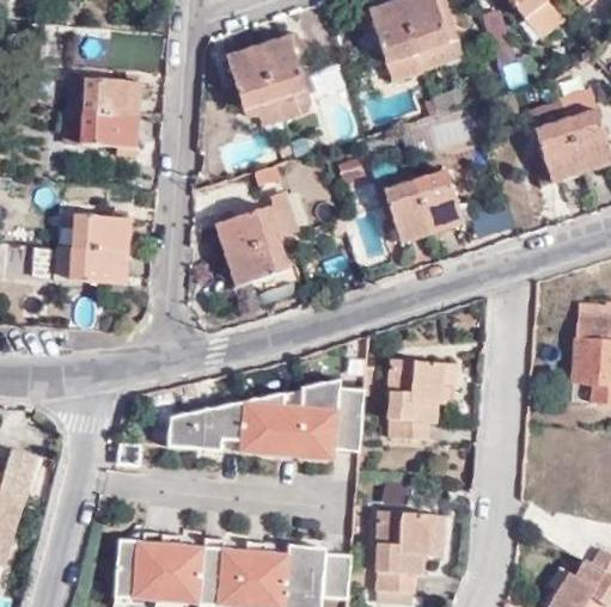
[(391,78),(422,68),(401,0),(397,0),(370,10),(370,12),(359,14),(365,36),(377,34),(391,78)]
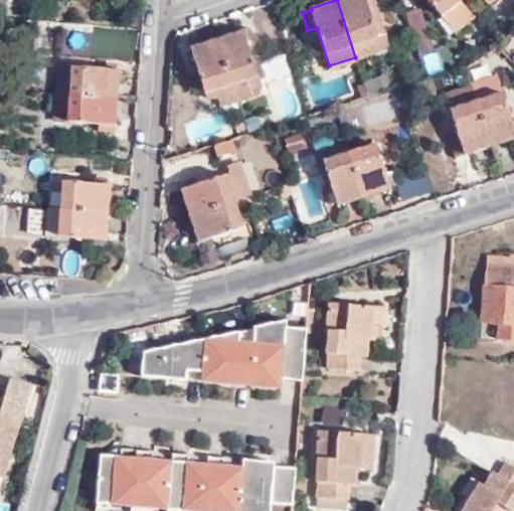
[(337,0),(355,57),(387,46),(371,0),(337,0)]
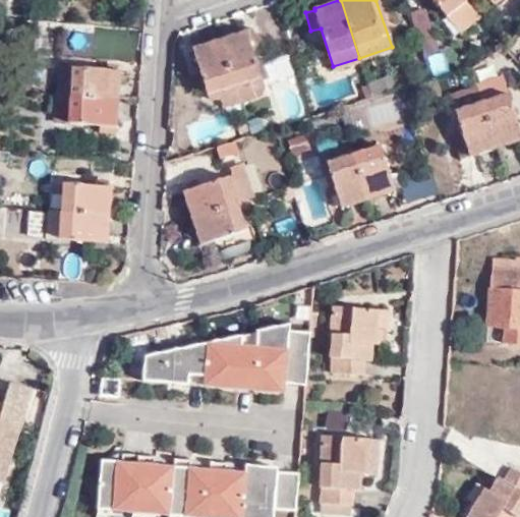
[(436,0),(459,27),(480,9),(472,0),(436,0)]
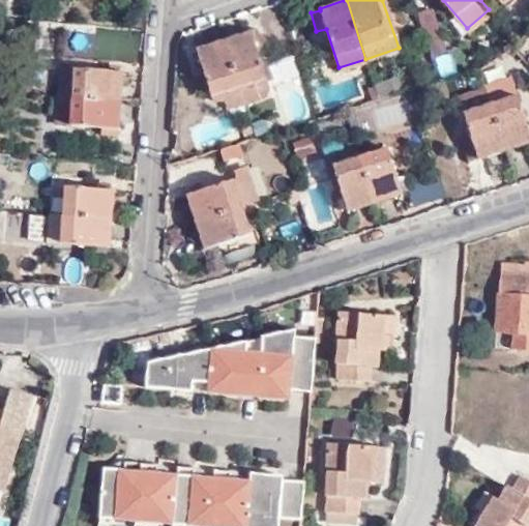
[(255,29),(248,31),(255,48),(260,47),(255,29)]
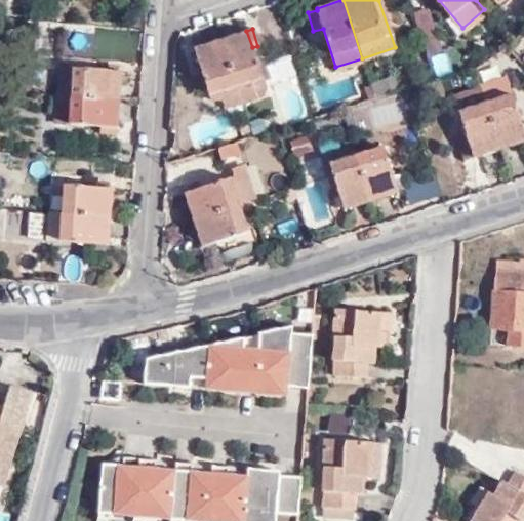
[(246,31),(220,39),(234,81),(251,76),(253,82),(263,79),(252,47),(246,31)]
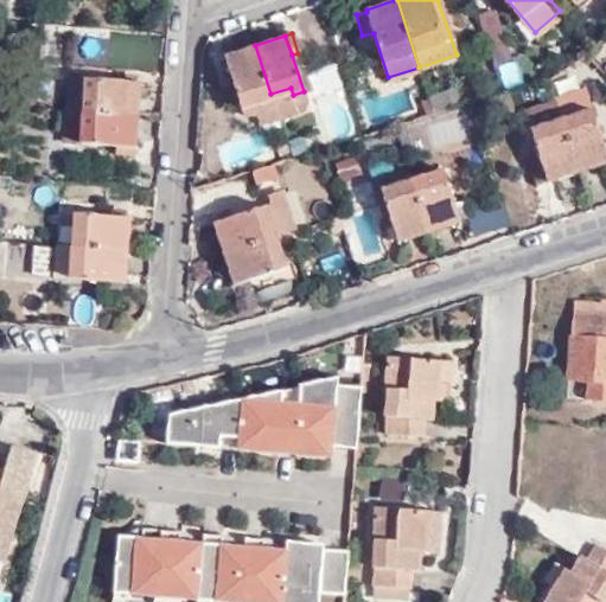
[(270,94),(255,45),(222,56),(241,109),(272,98),(270,94)]
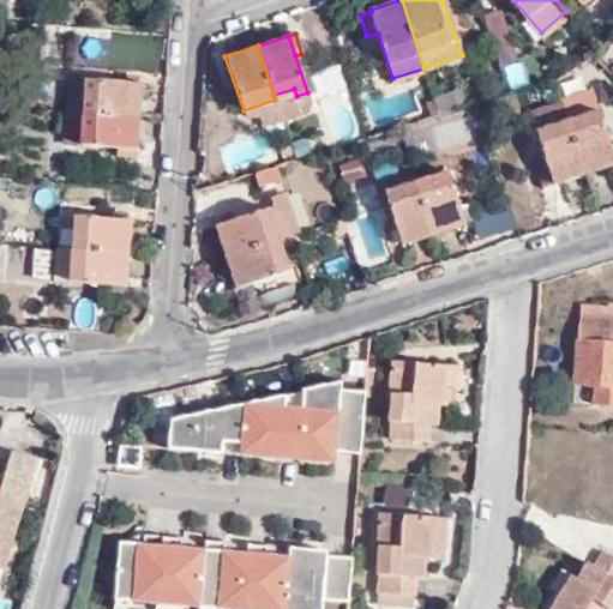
[(68,80),(66,108),(138,114),(140,85),(68,80)]
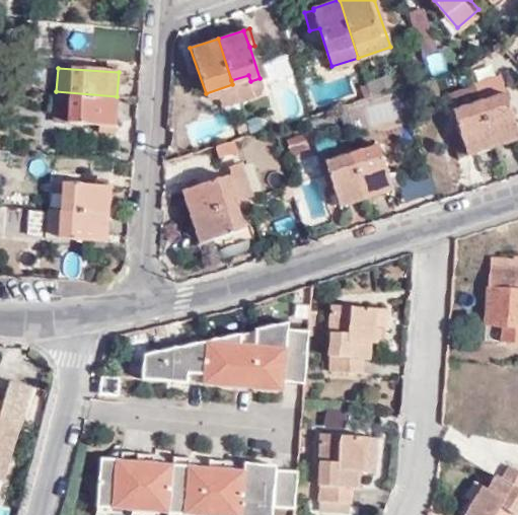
[(369,93),(391,86),(386,73),(365,79),(369,93)]
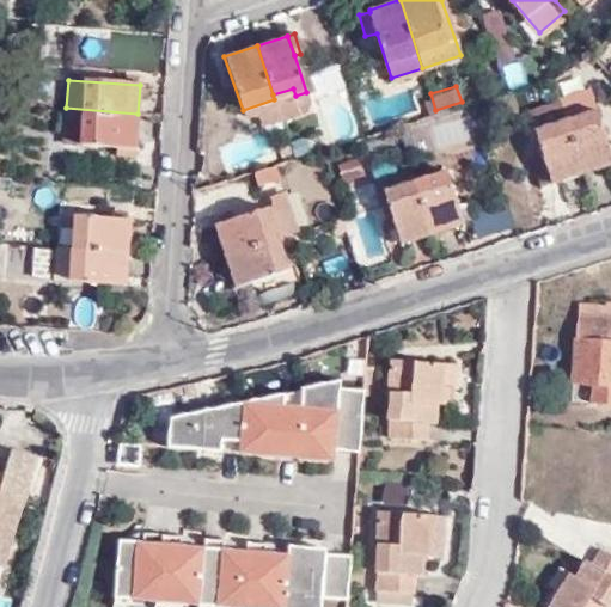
[(566,115),(582,167),(610,158),(610,151),(591,86),(560,96),(561,99),(566,115)]
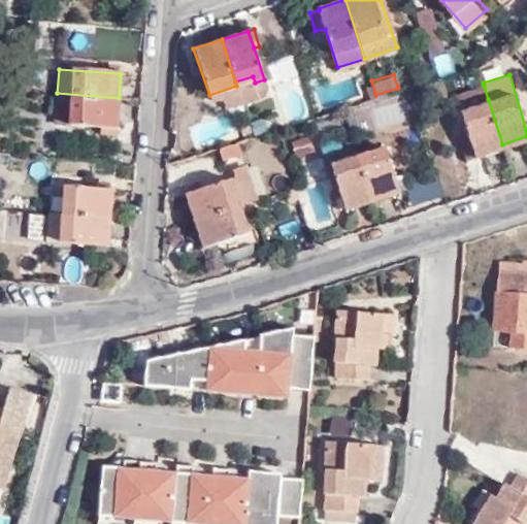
[(236,86),(242,104),(260,99),(255,83),(253,76),(235,82),(236,86)]
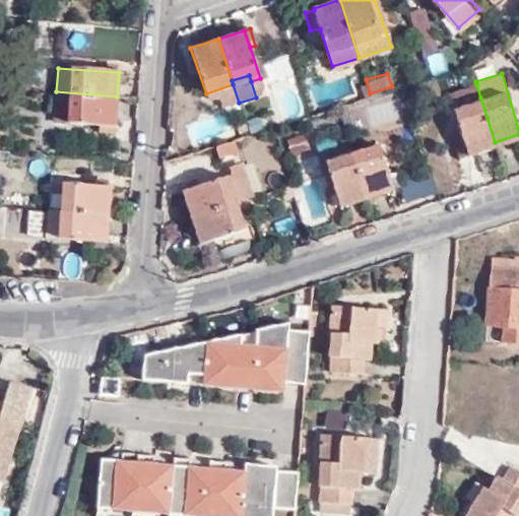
[(222,109),(239,103),(233,84),(206,93),(208,100),(217,97),(222,109)]
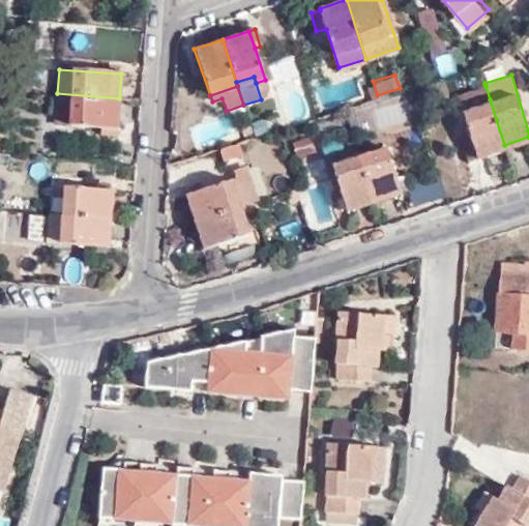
[(458,95),(462,109),(490,99),(486,86),(458,95)]
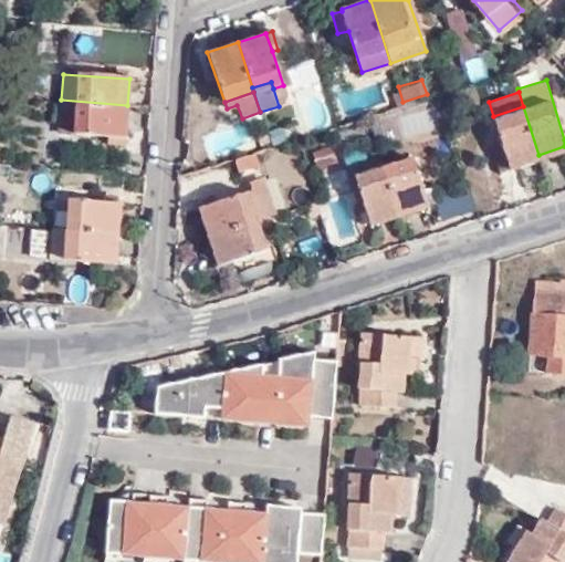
[(127,105),(61,100),(60,134),(125,138),(127,105)]
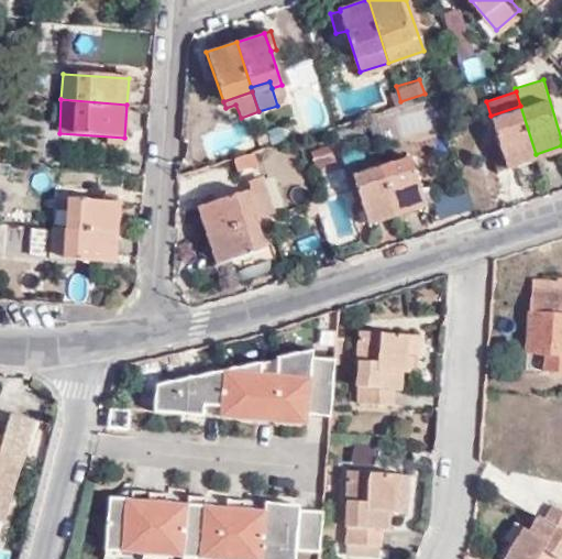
[(429,101),(397,112),(405,133),(437,121),(429,101)]
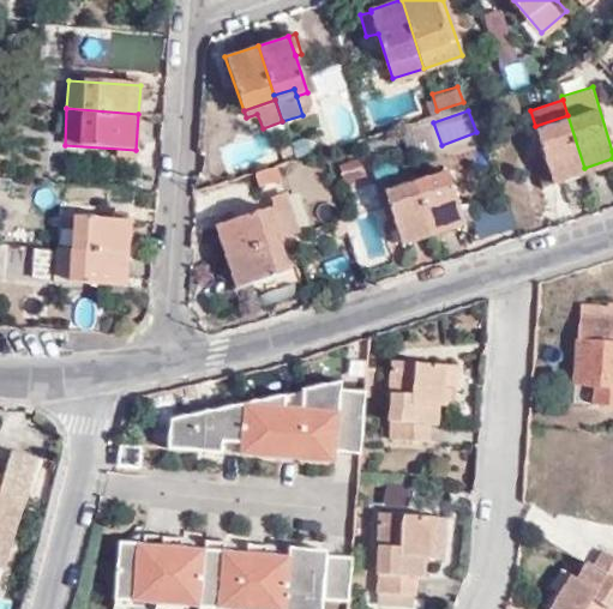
[(552,179),(584,168),(568,115),(535,126),(552,179)]
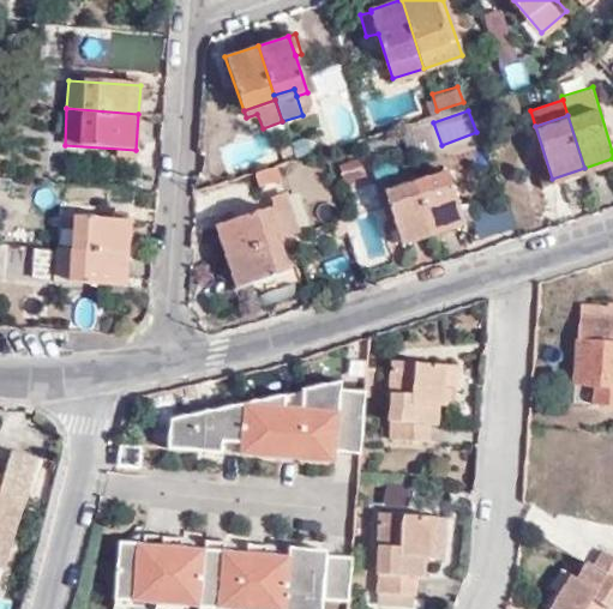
[(263,193),(282,187),(275,161),(254,167),(263,193)]
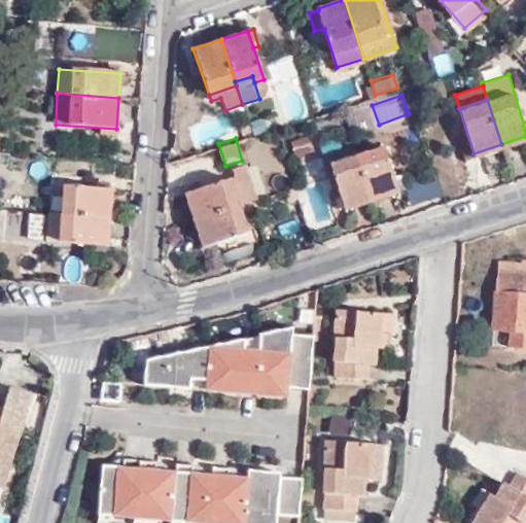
[(356,154),(371,201),(398,192),(384,146),(356,154)]
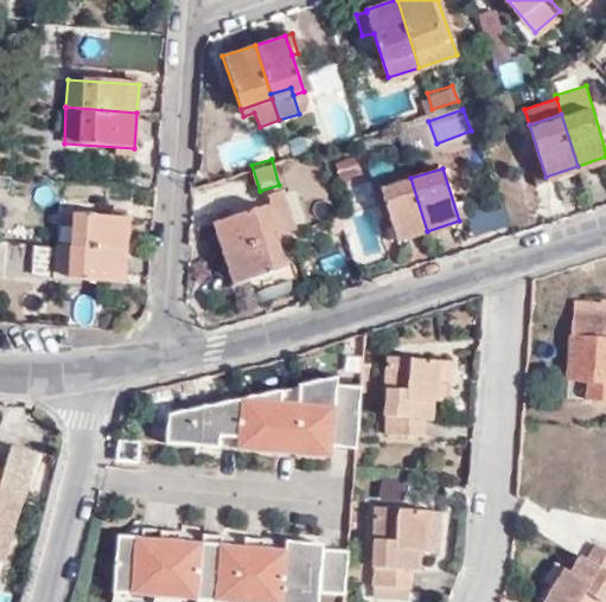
[(396,241),(427,231),(410,178),(380,187),(396,241)]
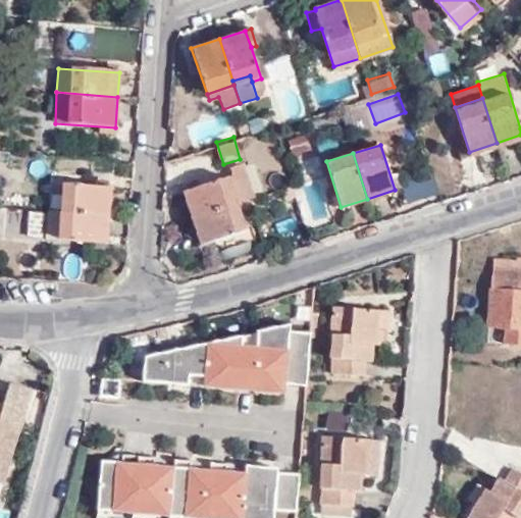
[(237,203),(254,197),(244,166),(226,172),(227,176),(184,191),(192,217),(237,203)]
